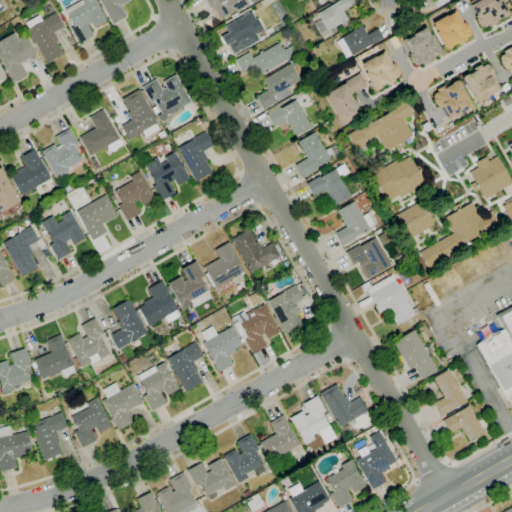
[(79,43),(70,29),(74,26),(64,10),(80,0),(94,0),(93,1),(99,12),(100,11),(106,21),(93,28),(91,23),(87,25),(93,35),(79,43)]
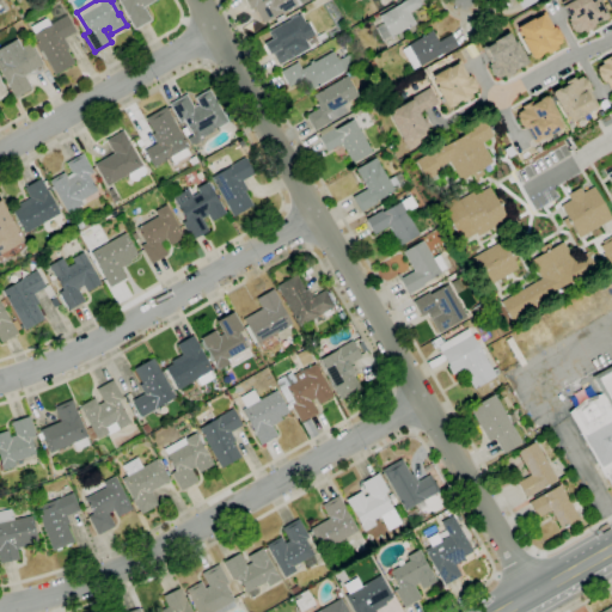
[(134,30),(117,0),(154,0),(144,7),(151,20),(134,30)]
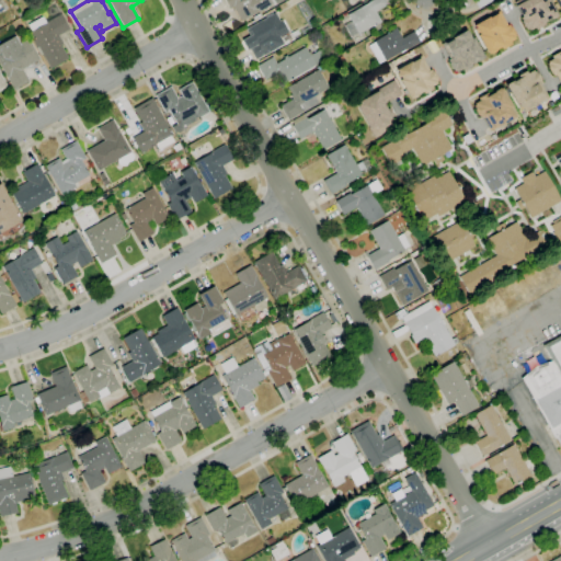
[(241,21),(232,7),(230,9),(224,0),(270,0),(272,3),(258,12),(258,11),(241,21)]
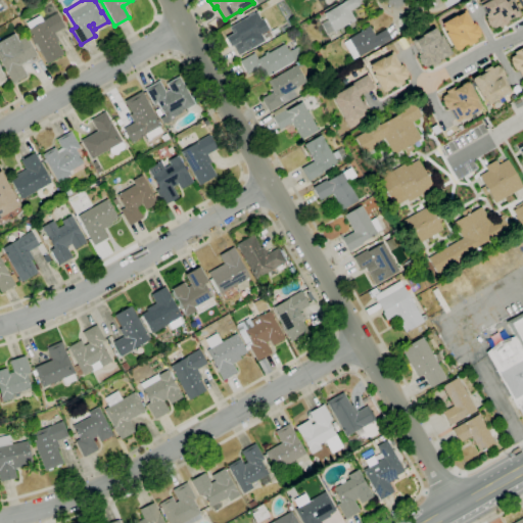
[(327,35),(320,21),(326,17),(324,13),(345,0),(358,0),(361,4),(349,11),(354,20),(334,33),(333,32),(327,35)]
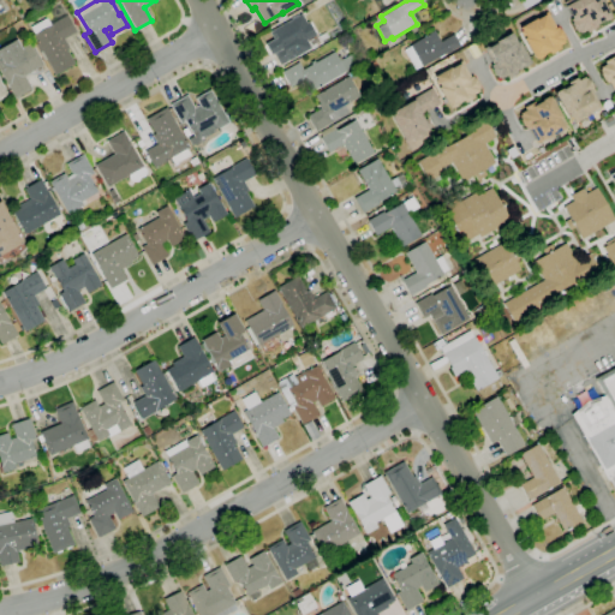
[(524,10),(519,0),(538,0),(538,1),(524,10)]
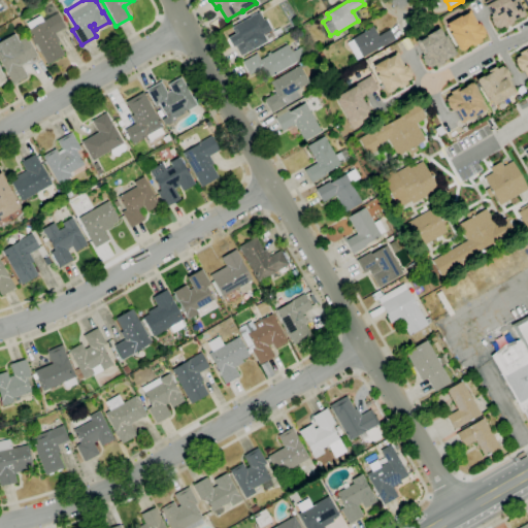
[(523,15),(515,0),(485,0),(482,2),(497,29),(523,15)]
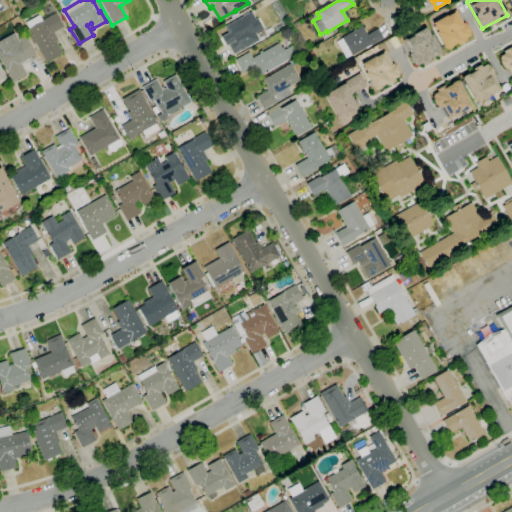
[(45,62),(38,50),(37,50),(29,37),(31,36),(27,30),(29,29),(25,23),(38,15),(36,12),(49,4),(55,13),(63,27),(53,32),(57,40),(55,41),(61,53),(45,62)]
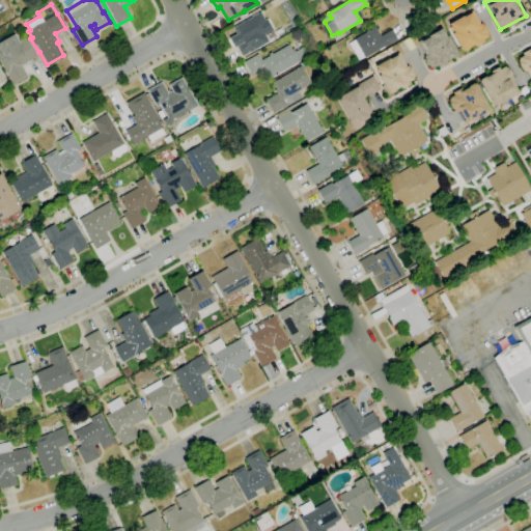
[(462,52),(487,36),(472,9),(446,25),(462,52)]
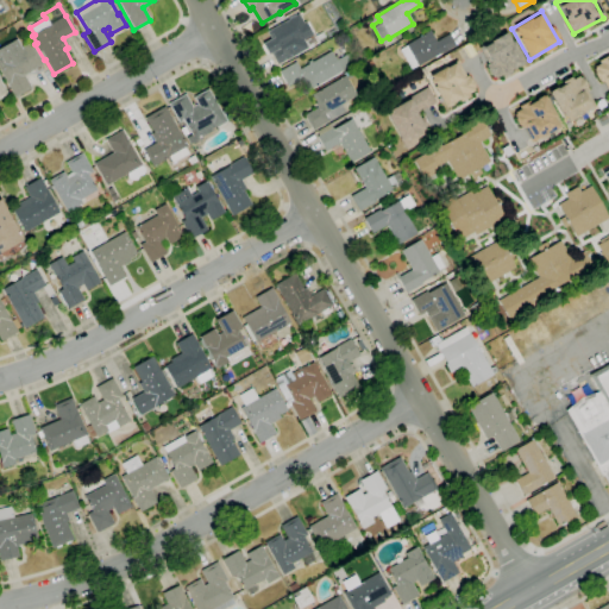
[(277,64),(271,52),(268,55),(262,44),(270,39),(267,32),(299,14),(303,23),(305,22),(312,35),(302,41),(307,48),(293,55),(293,56),(277,64)]
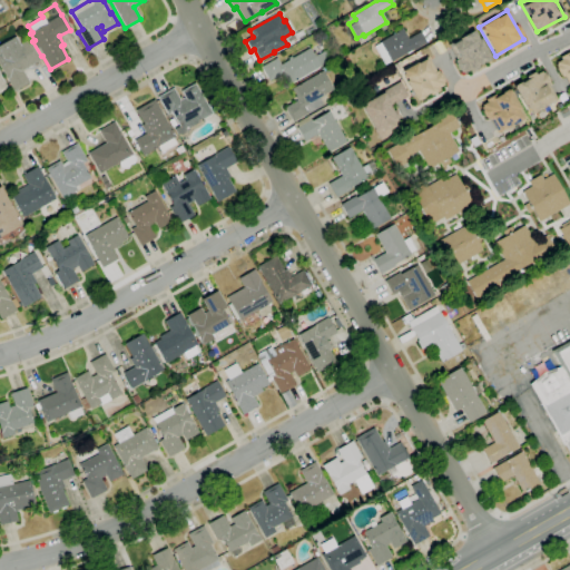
[(384,65),(374,47),(380,43),(380,42),(402,29),(408,39),(421,31),(426,42),(413,50),(412,49),(411,50),(411,51),(406,53),(406,52),(384,65)]
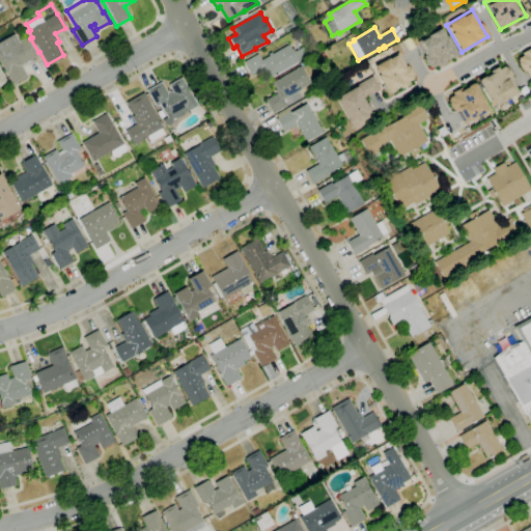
[(423,56),(429,68),(455,55),(442,28),(419,39),(426,54),(423,56)]
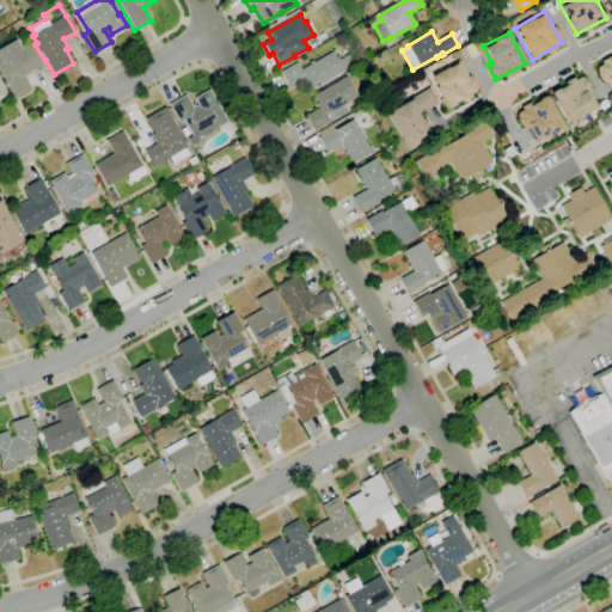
[(14,98),(0,72),(0,62),(14,54),(14,51),(31,43),(43,65),(24,75),(31,89),(14,98)]
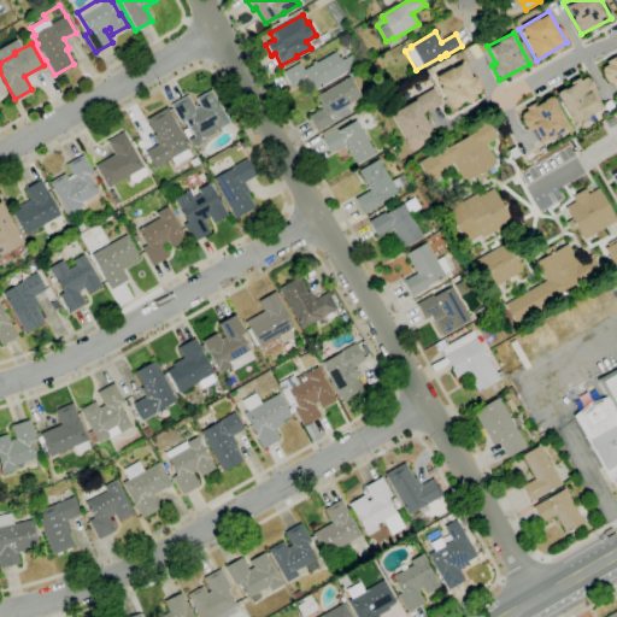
[(315,92),(313,90),(312,92),(307,83),(307,84),(304,80),(291,87),(282,72),(299,63),(303,70),(312,65),(311,63),(315,62),(315,63),(334,52),(340,62),(352,54),(358,66),(346,72),(346,71),(345,72),(346,74),(315,92)]
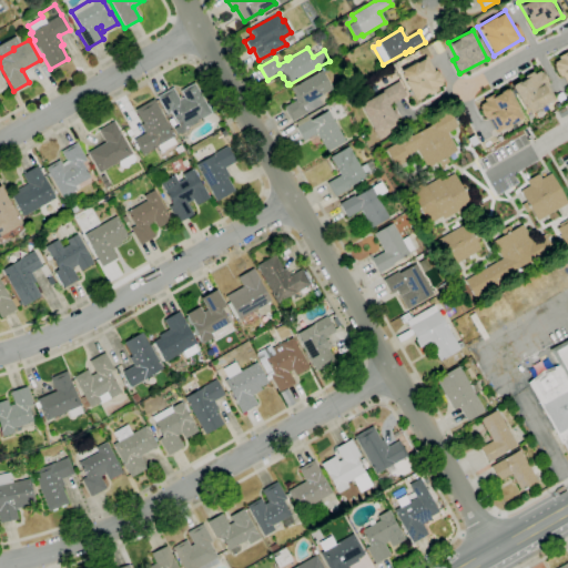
[(567,89),(567,52),(553,60),(566,90),(567,89)]
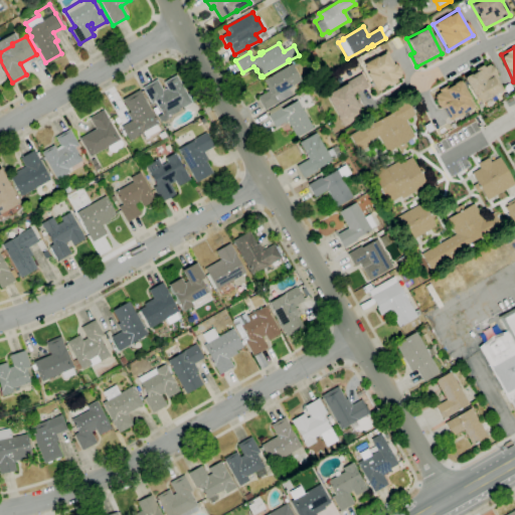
[(401,75),(385,50),(360,65),(376,91),(401,75)]
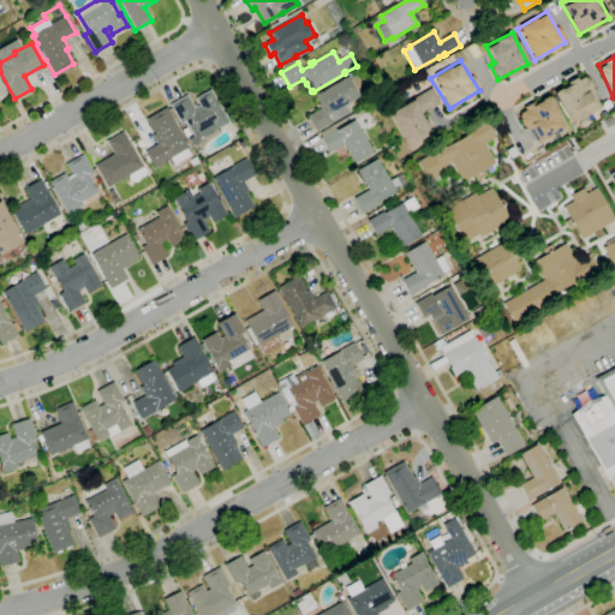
[(372,71),(369,65),(374,61),(378,67),(372,71)]
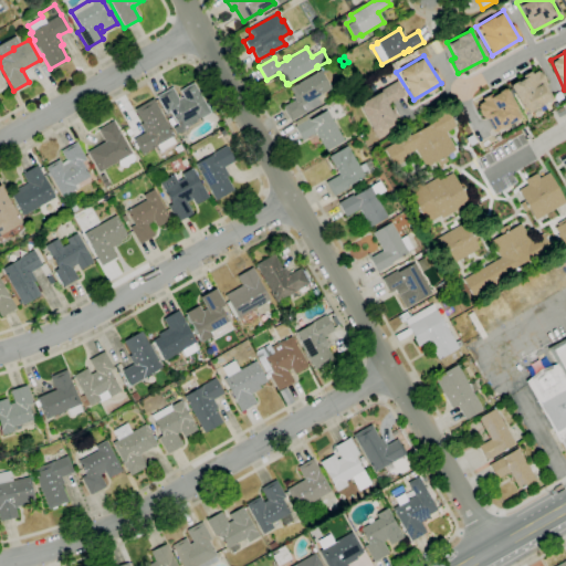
[(553,100),(538,69),(509,83),(523,114),(553,100)]
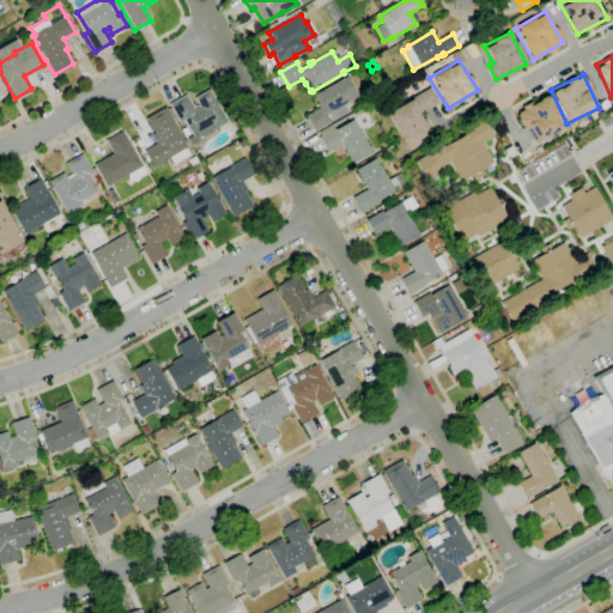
[(314,132),(305,116),(319,109),(316,104),(319,103),(314,96),(347,77),(358,96),(344,104),(347,113),(332,122),(331,121),(314,132)]
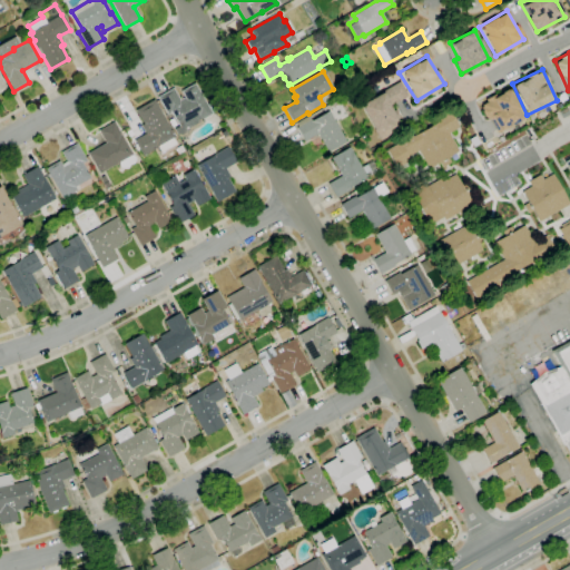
[(186,137),(180,136),(178,136),(174,128),(173,129),(168,120),(172,119),(176,128),(178,126),(172,112),(167,115),(158,97),(174,88),(180,100),(184,98),(180,91),(195,84),(207,105),(213,101),(217,110),(212,112),(212,114),(202,119),(204,124),(200,127),(197,127),(194,128),(192,131),(188,135),(186,137)]
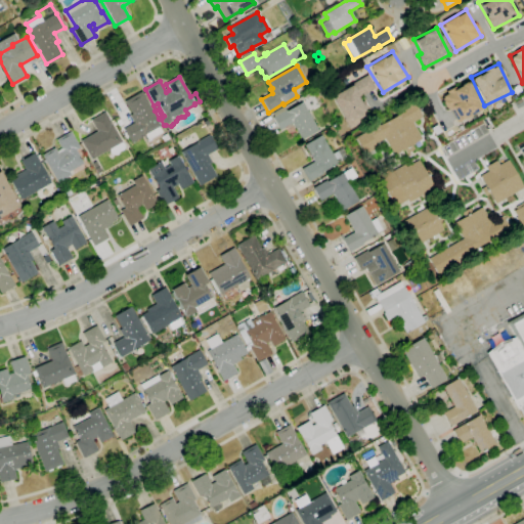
[(374,89),(368,77),(331,93),(346,128),(367,118),(357,96),(374,89)]
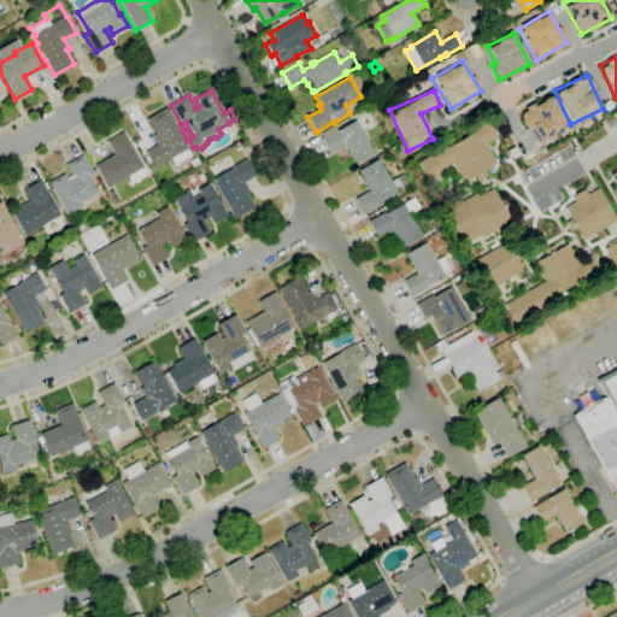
[(522,109),(535,142),(565,130),(552,97),(522,109)]
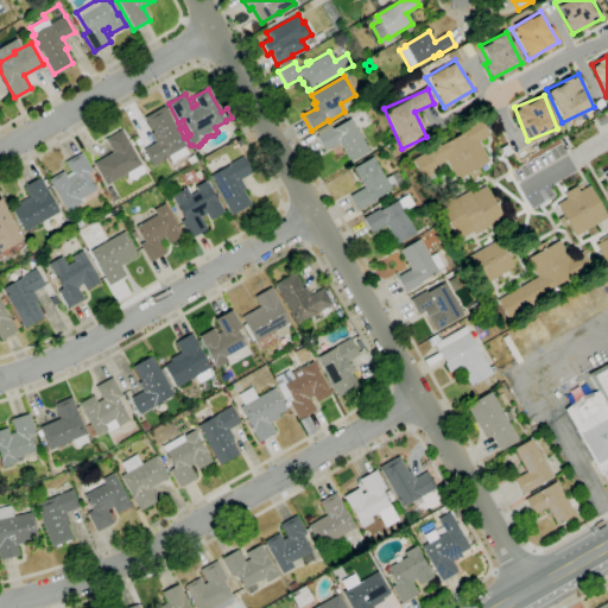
[(152,166),(143,150),(156,143),(151,134),(153,133),(144,118),(164,106),(187,146),(184,147),(188,154),(172,163),(169,157),(152,166)]
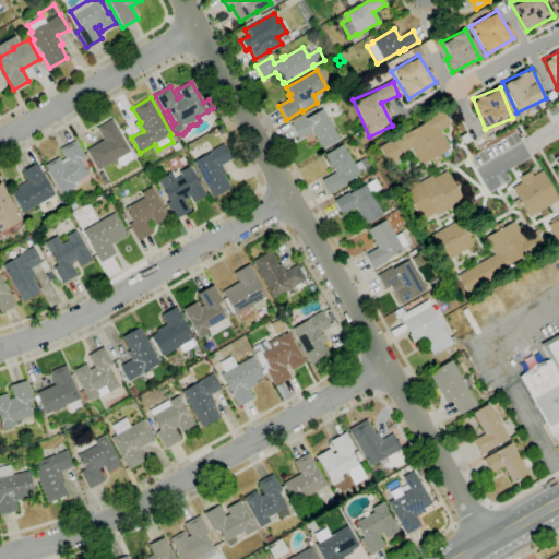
[(420,165),(411,147),(401,153),(403,157),(389,165),(379,147),(392,139),(390,135),(402,129),(404,134),(431,119),(428,114),(440,107),(450,125),(440,131),(450,147),(439,154),(442,159),(433,165),(430,159),(420,165)]
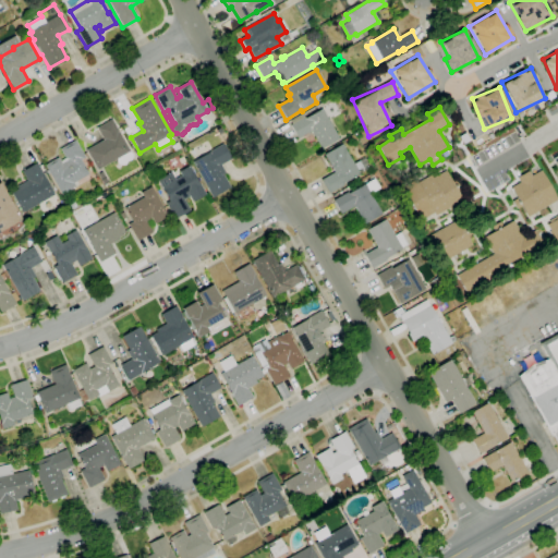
[(322,149),(311,131),(298,138),(290,124),(291,124),(289,121),(302,113),(305,119),(322,109),(339,138),(322,149)]
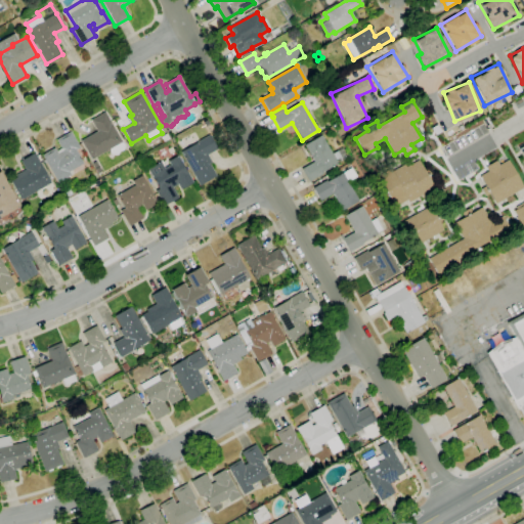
[(91,160),(81,141),(97,131),(91,121),(104,113),(122,142),(121,142),(123,143),(125,145),(124,148),(124,149),(121,150),(120,151),(119,154),(117,155),(113,155),(110,153),(110,149),(91,160)]
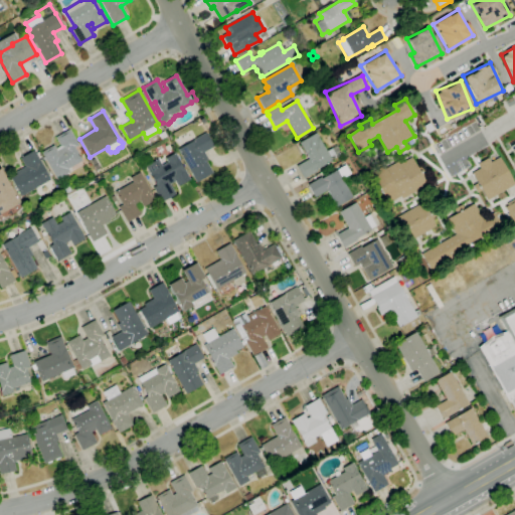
[(57,180),(41,153),(53,146),(55,149),(60,146),(55,138),(69,130),(78,145),(73,148),(81,161),(66,169),(69,173),(57,180)]
